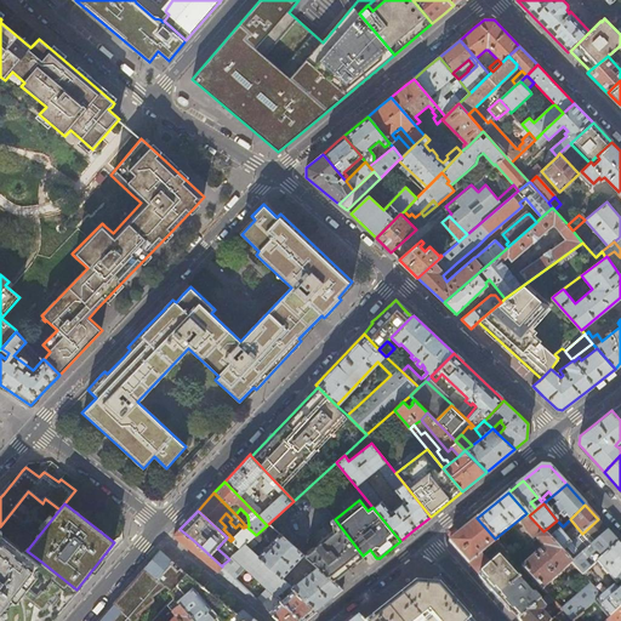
[(543,531),(529,516),(527,513),(519,519),(524,531),(534,541),(537,539),(536,539),(543,531)]
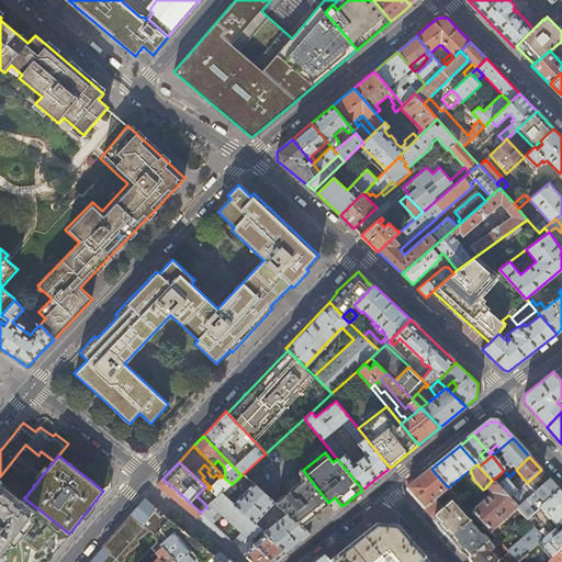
[(306,520),(311,517),(289,491),(302,481),(299,473),(302,470),(299,465),(277,486),(284,495),(276,503),(280,507),(301,525),(306,520)]
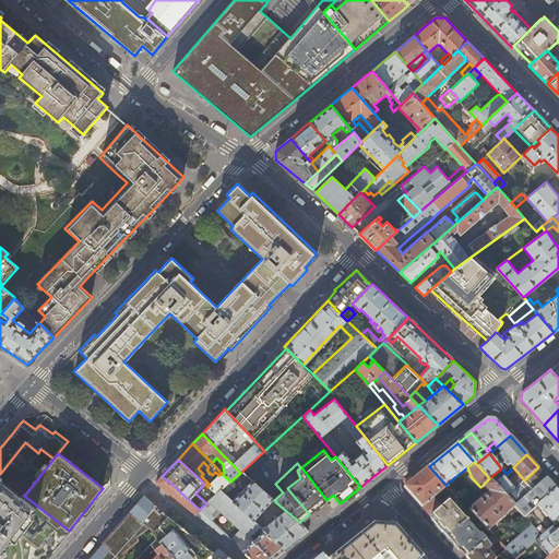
[(450,503),(458,497),(445,485),(429,466),(404,487),(429,515),(432,519),(450,503)]
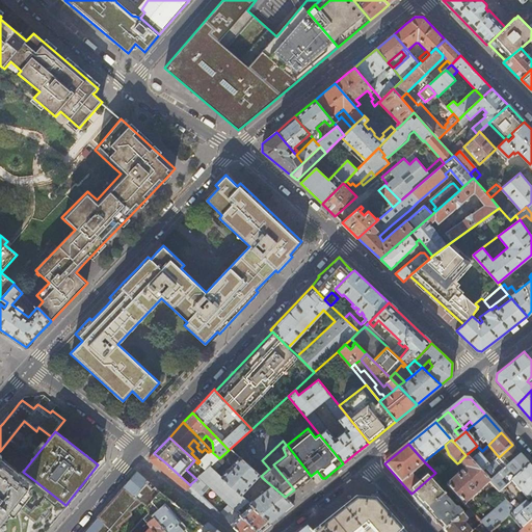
[(273,464),(294,489),(302,482),(311,476),(287,445),(286,445),(283,448),(286,455),(273,464)]
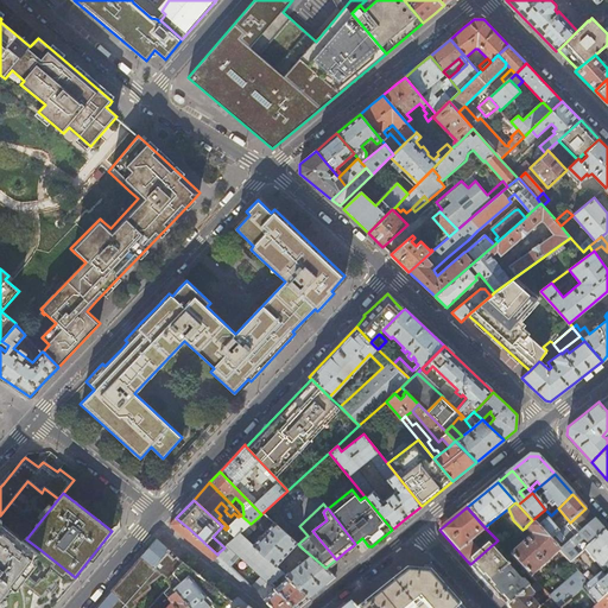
[(570,523),(558,508),(551,515),(548,518),(559,532),(570,523)]
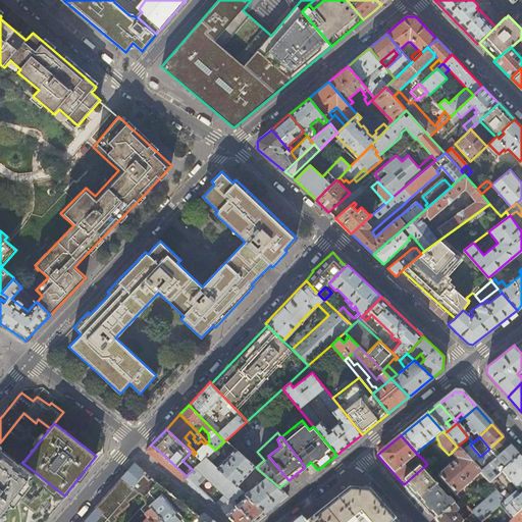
[(511,446),(503,436),(489,449),(480,457),(472,464),(480,472),(511,446)]
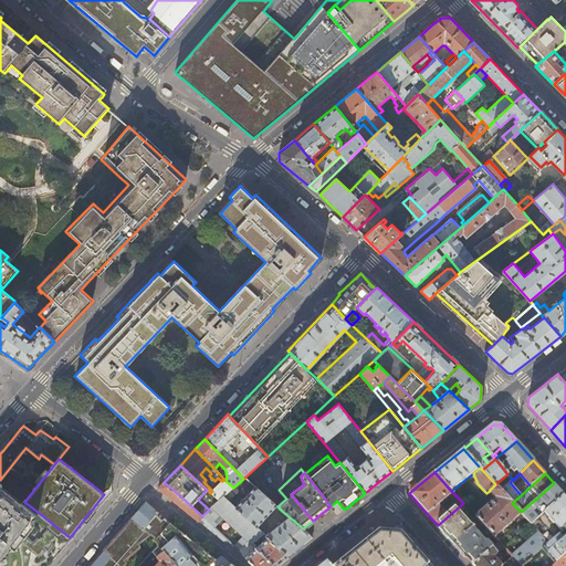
[(233,488),(224,480),(222,481),(212,491),(210,493),(219,501),(223,496),(230,491),(233,488)]
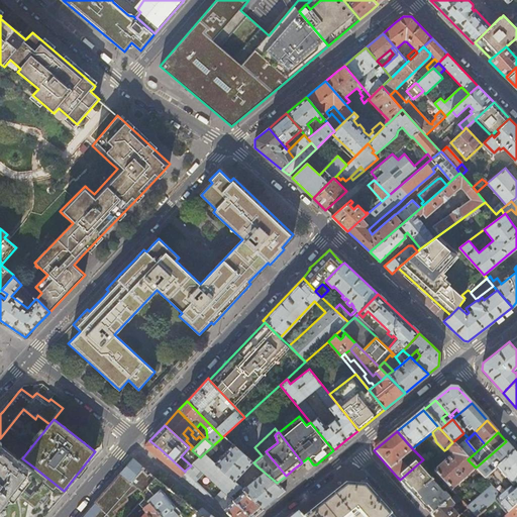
[(0,440),(0,510),(34,468),(22,458),(0,440)]
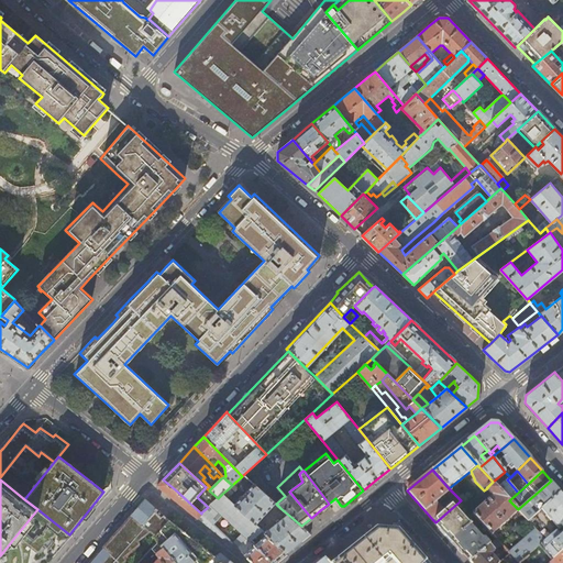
[(197,518),(201,514),(175,489),(163,479),(157,485),(197,518)]
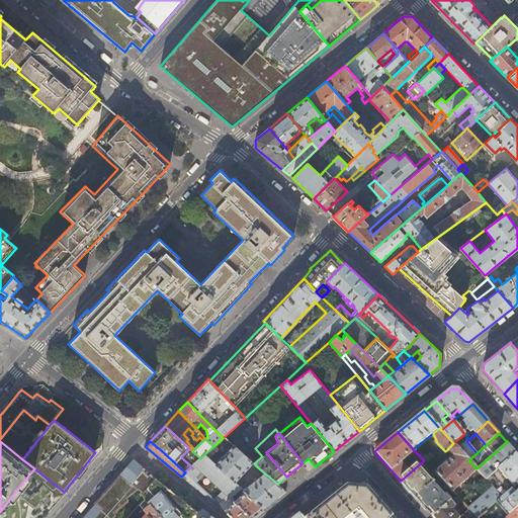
[(466,441),(458,449),(468,460),(477,453),(466,441)]
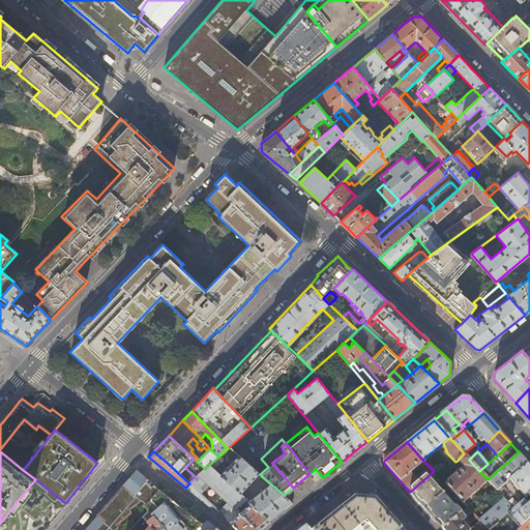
[(528,463),(519,452),(488,479),(497,490),(528,463)]
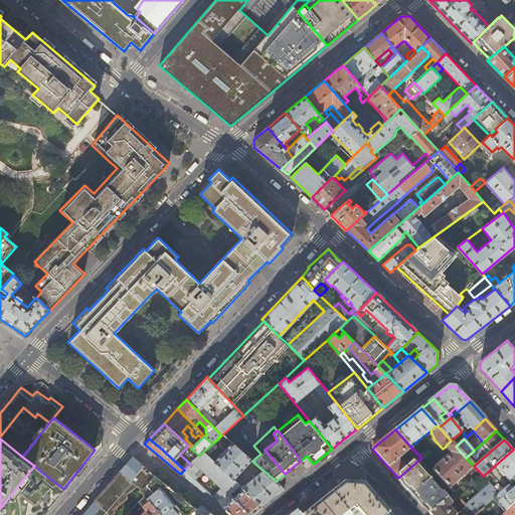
[(456,447),(451,441),(445,447),(446,447),(451,453),(433,470),(450,489),(474,466),(466,458),(456,447)]
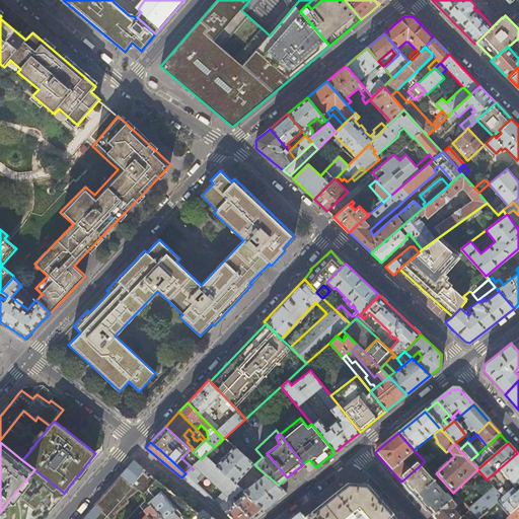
[(233,446),(216,465),(236,484),(253,464),(233,446)]
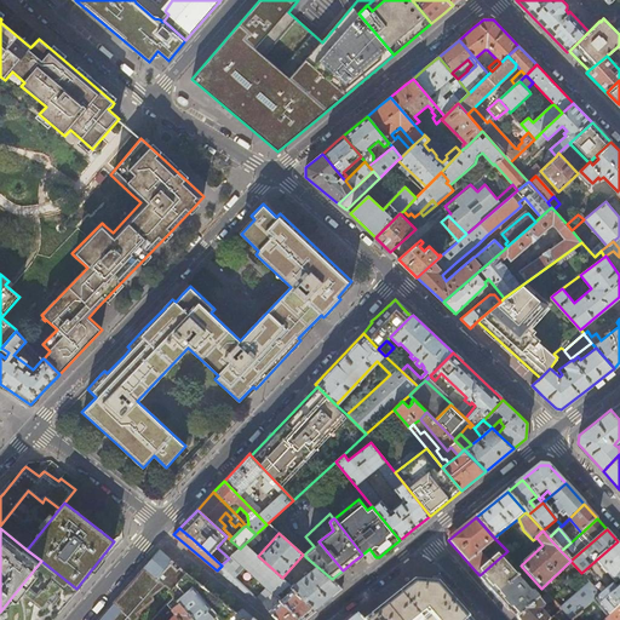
[(257,543),(252,538),(245,544),(251,549),(257,543)]
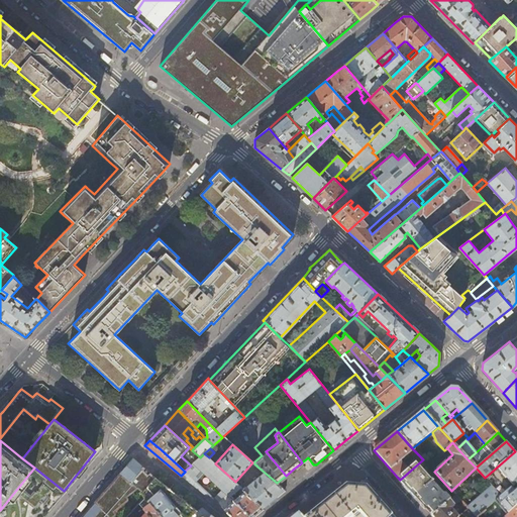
[(516,452),(516,453),(515,451),(485,478),(493,486),(501,496),(516,482),(516,452)]
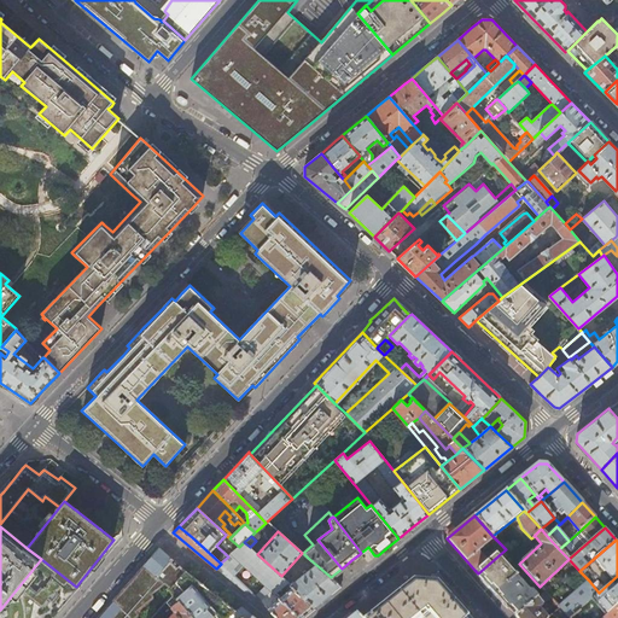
[(281,576),(257,554),(250,547),(244,542),(239,547),(228,557),(221,563),(250,590),(261,601),(267,595),(272,592),(275,594),(286,586),(289,583),(281,576)]
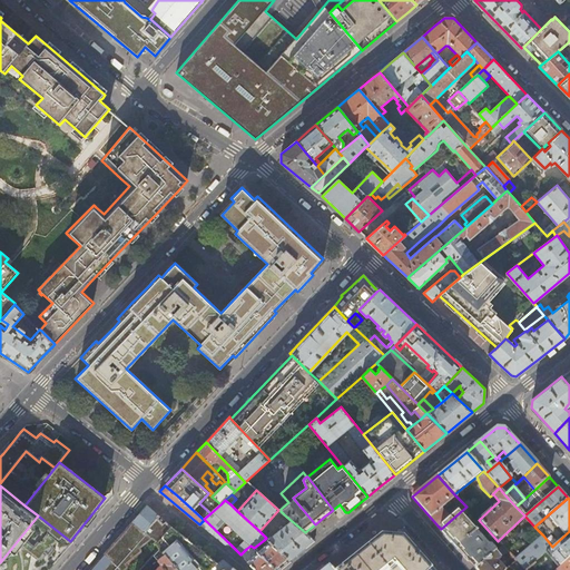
[(147,504),(89,569),(118,569),(149,536),(158,543),(173,527),(147,504)]
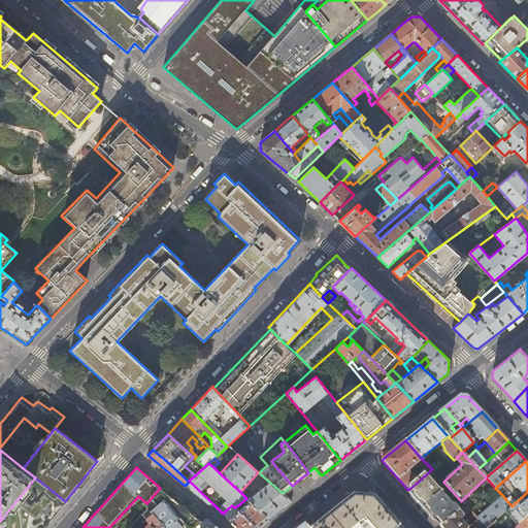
[(425,475),(408,490),(416,499),(424,507),(441,492),(440,492),(439,492),(425,476),(432,470),(432,469),(425,475)]
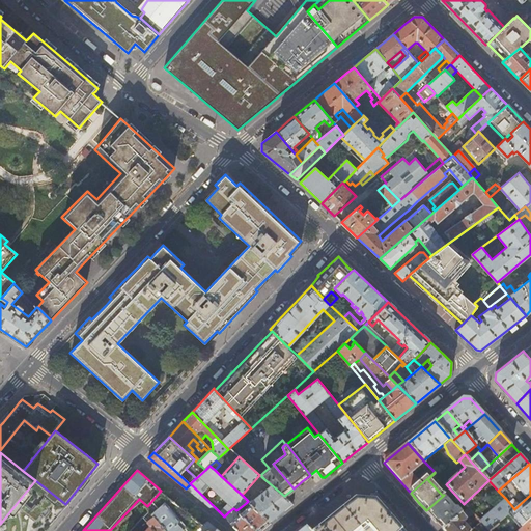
[(269,487),(251,503),(270,521),(282,511),(292,503),(284,496),(264,479),(262,481),(269,487)]
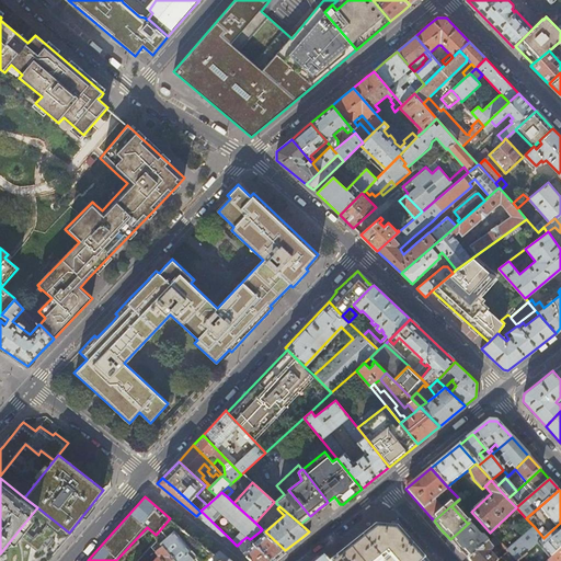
[(227,536),(201,511),(201,512),(196,516),(221,536),(226,537),(227,536)]
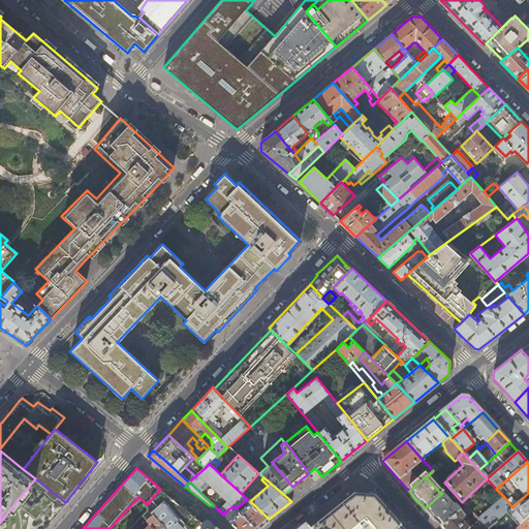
[(369,483),(365,487),(379,502),(383,499),(369,483)]
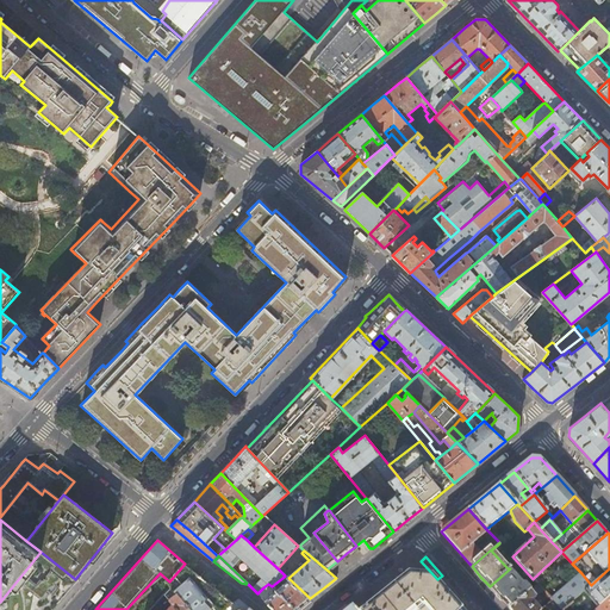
[(169,582),(168,583),(172,586),(192,609),(222,609),(231,603),(185,564),(169,582)]
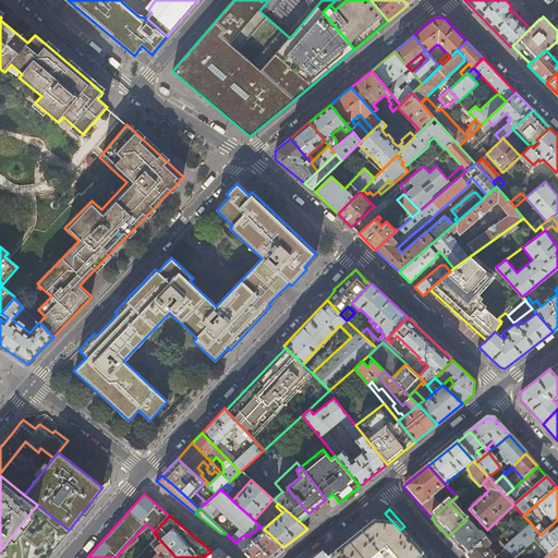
[(466,520),(448,536),(457,546),(466,557),(485,540),(480,534),(477,534),(466,521),(466,520)]
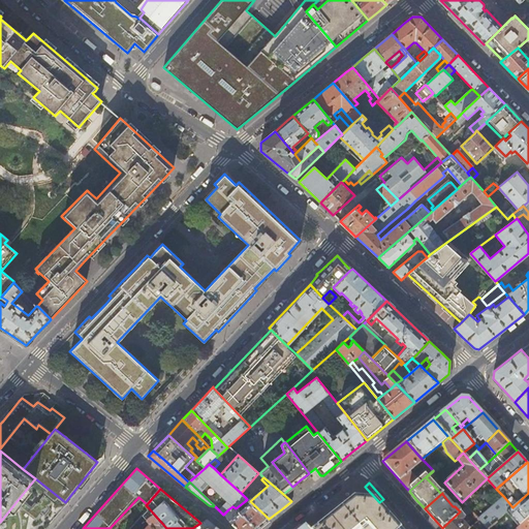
[(528,493),(512,507),(506,512),(519,527),(528,518),(528,493)]
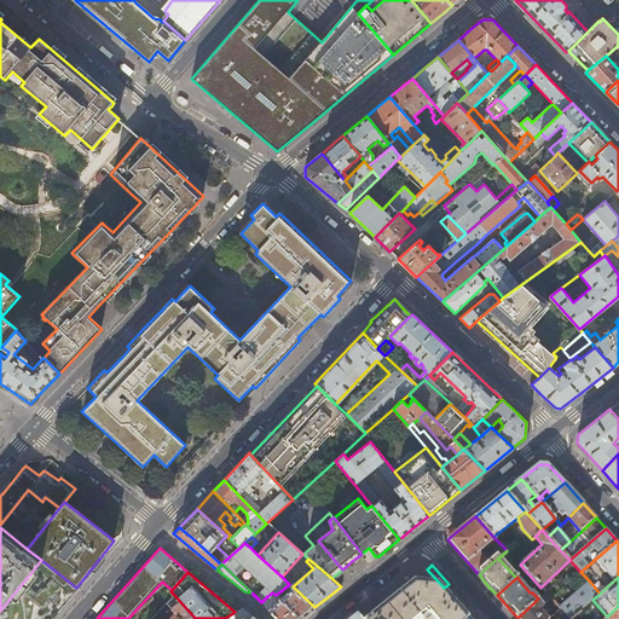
[(376,612),(366,618),(469,618),(438,583),(415,580),(409,585),(376,612)]
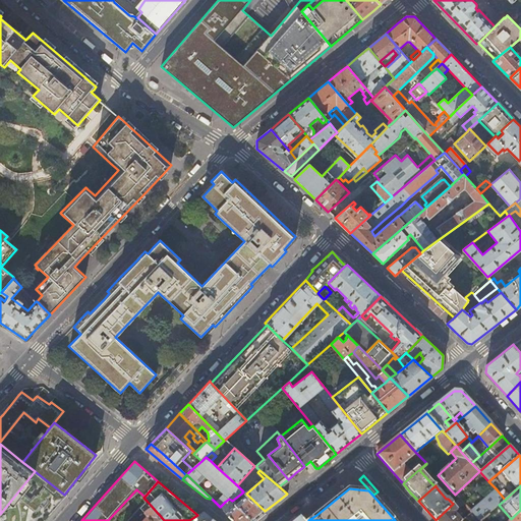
[(480,520),(499,505),(505,500),(497,489),(471,511),(479,520),(480,520)]
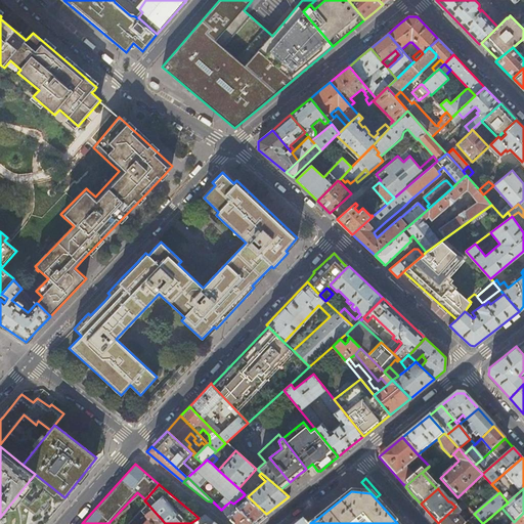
[(226,505),(221,510),(223,512),(235,523),(254,523),(255,523),(266,514),(248,496),(245,494),(243,496),(247,500),(231,512),(226,505)]
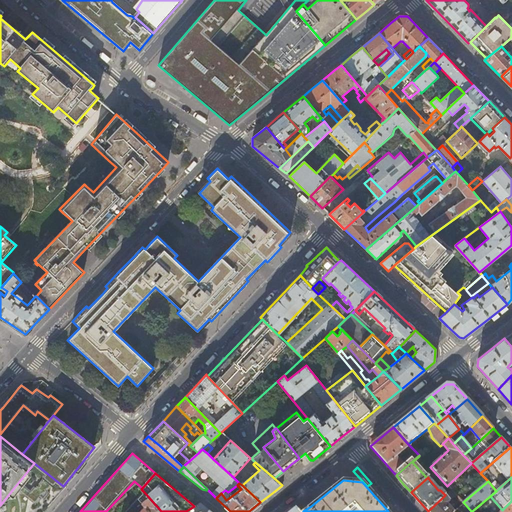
[(451,489),(445,495),(450,500),(456,495),(451,489)]
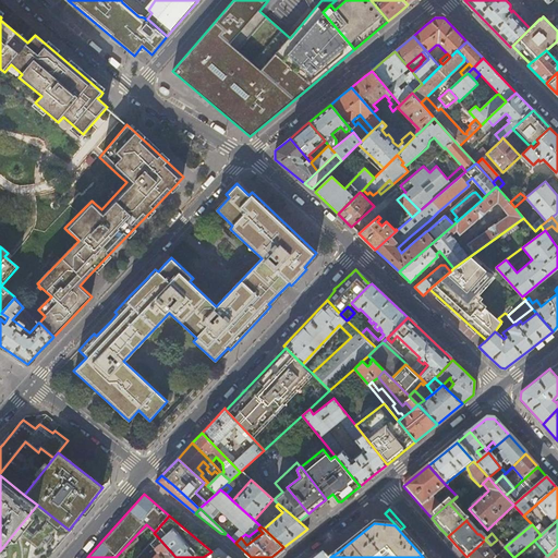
[(176,557),(157,536),(150,543),(159,554),(154,557),(176,557)]
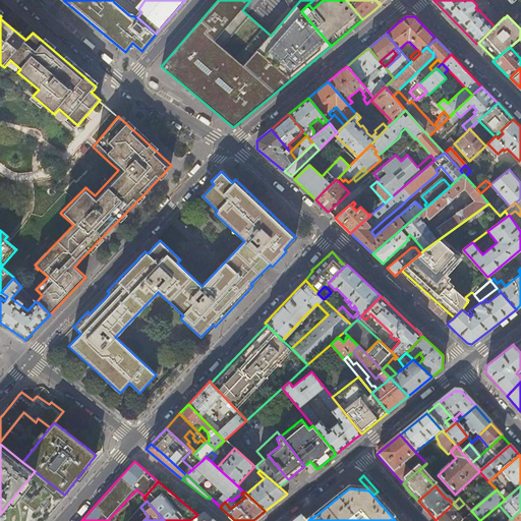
[(458,509),(453,504),(436,520),(461,520),(462,520),(454,512),(458,509)]
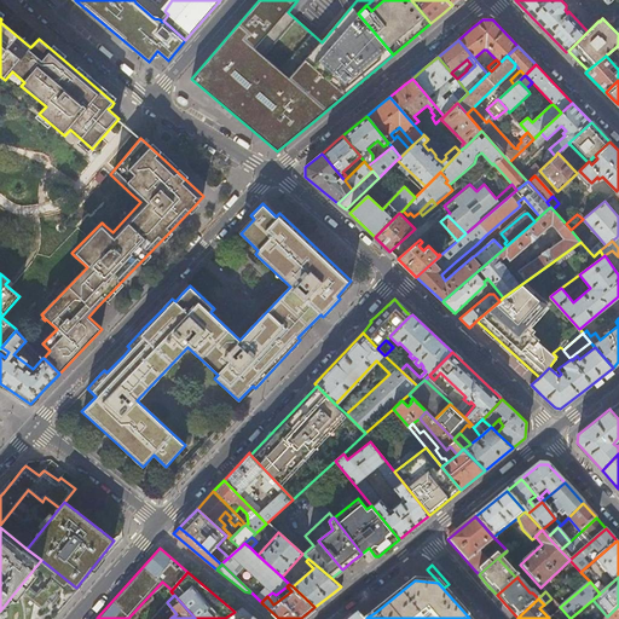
[(618,618),(618,606),(607,617),(603,618),(618,618)]
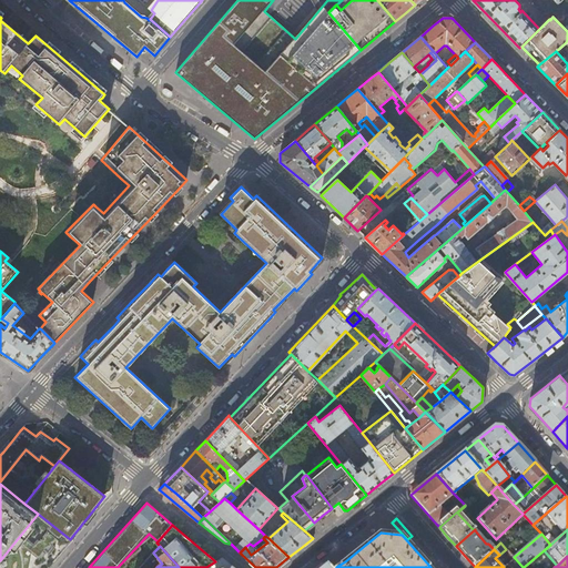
[(215,561),(206,567),(235,567),(231,564),(222,557),(221,557),(215,561)]
